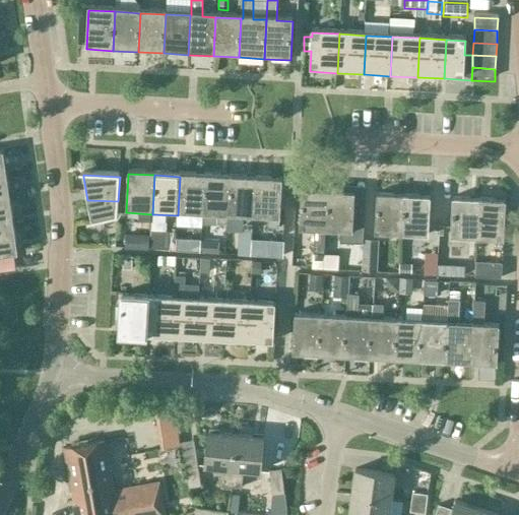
[(205,178),(180,177),(178,215),(203,216),(205,178)]
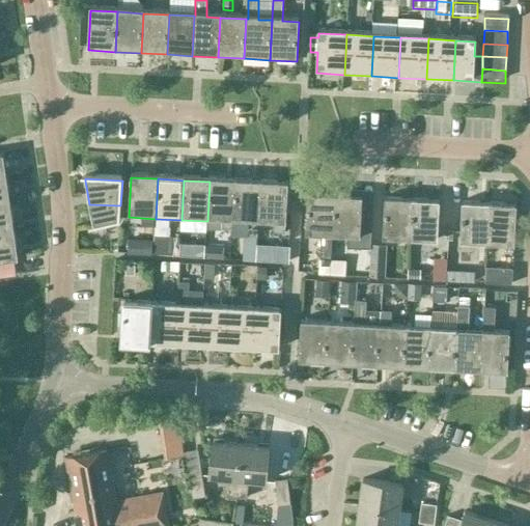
[(232,232),(233,223),(235,183),(210,182),(207,221),(223,222),(222,232),(232,232)]
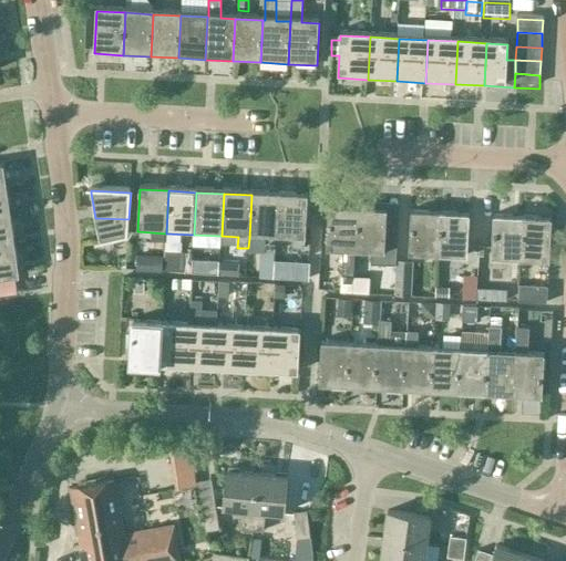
[(276,256),(277,239),(279,197),(251,195),(249,238),(267,239),(266,256),(276,256)]
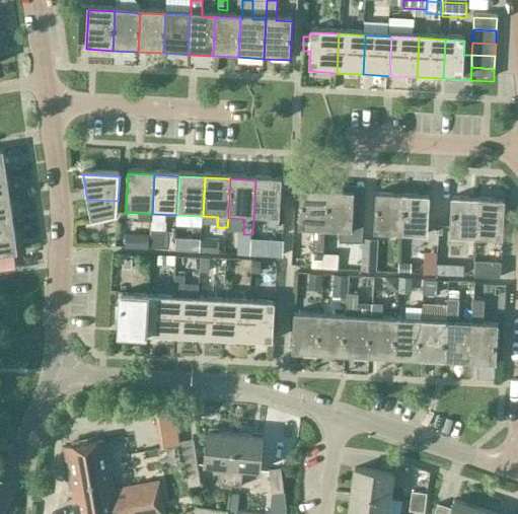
[(0,179),(0,206),(11,205),(7,179),(0,179)]
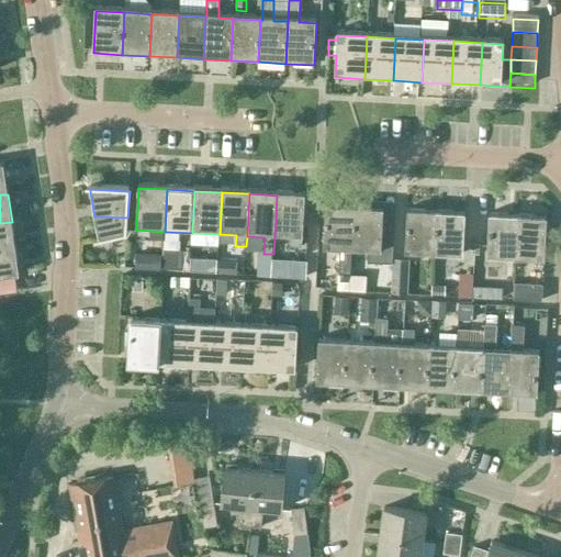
[(275,237),(290,238),(290,249),(302,251),(304,197),(277,196),(275,237)]
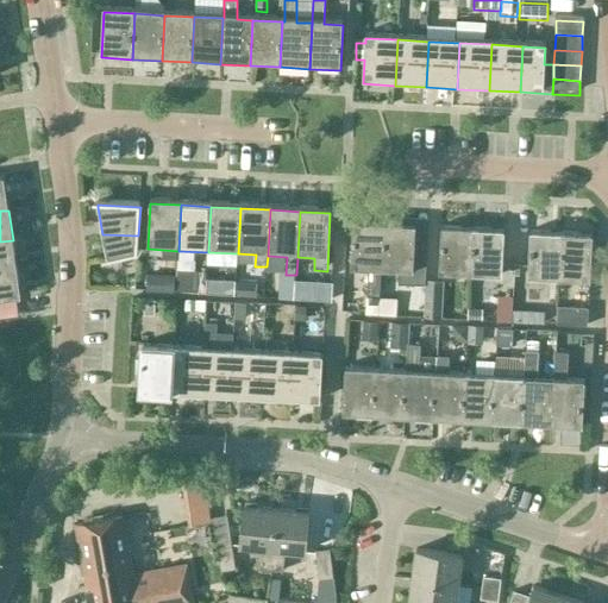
[(425,289),(426,284),(430,223),(403,221),(402,228),(384,227),(382,274),(400,275),(399,288),(425,289)]
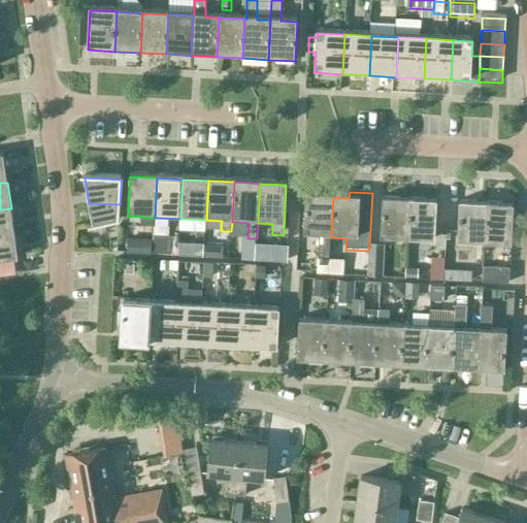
[(331,237),(333,197),(306,196),(304,235),(321,236),(319,276),(329,278),(331,237)]
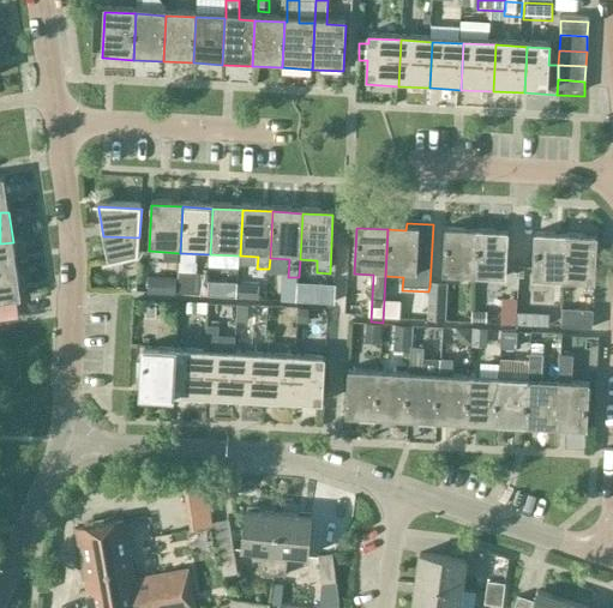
[(443,278),(474,281),(476,234),(445,233),(443,278)]
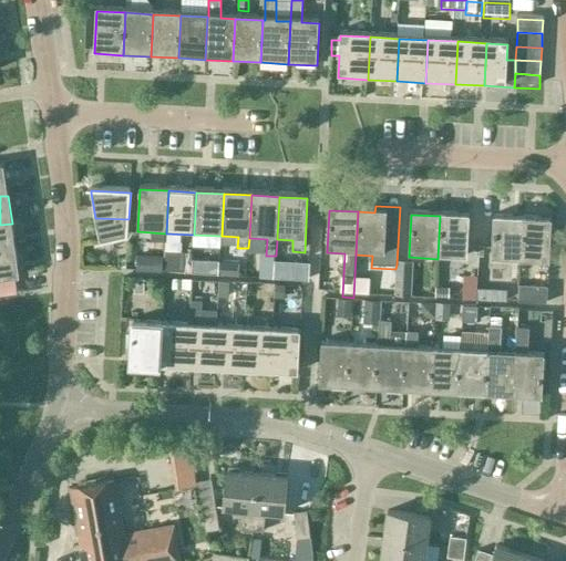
[(438,259),(465,260),(467,218),(440,216),(438,259)]
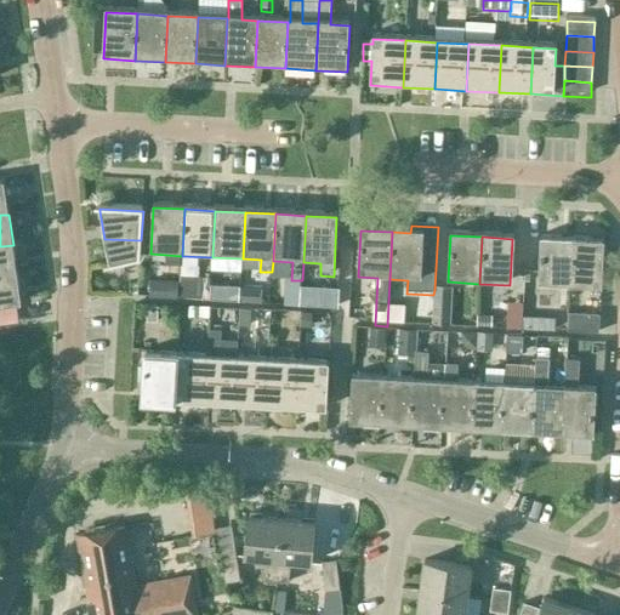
[(140,262),(141,240),(104,239),(111,268),(140,262)]
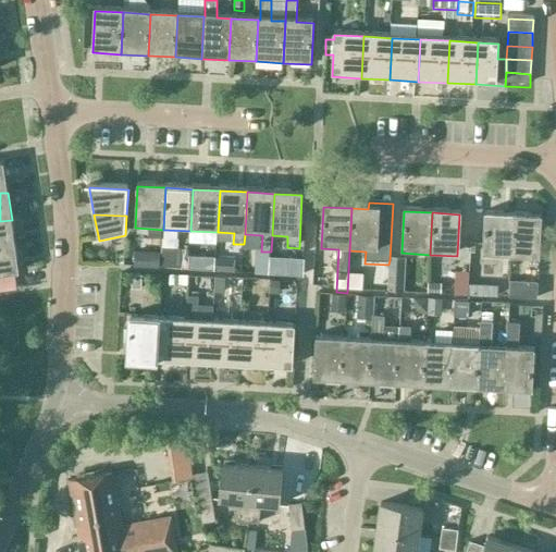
[(484,257),(511,259),(514,217),(486,216),(484,257)]
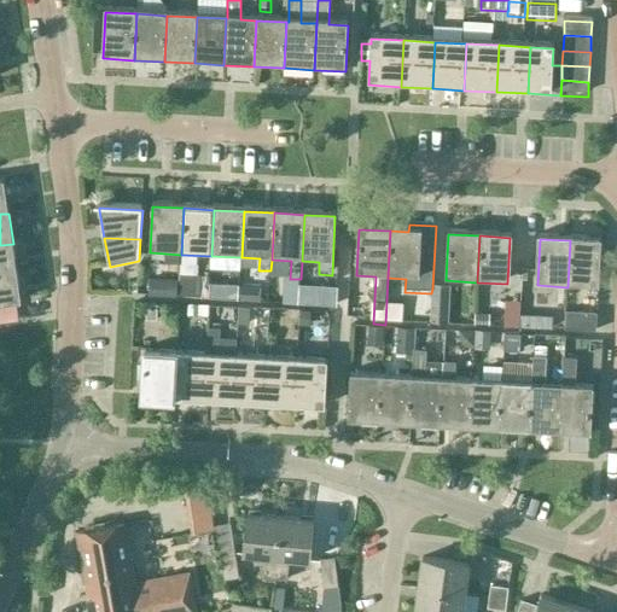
[(570,240),(568,287),(599,289),(601,243),(570,240)]
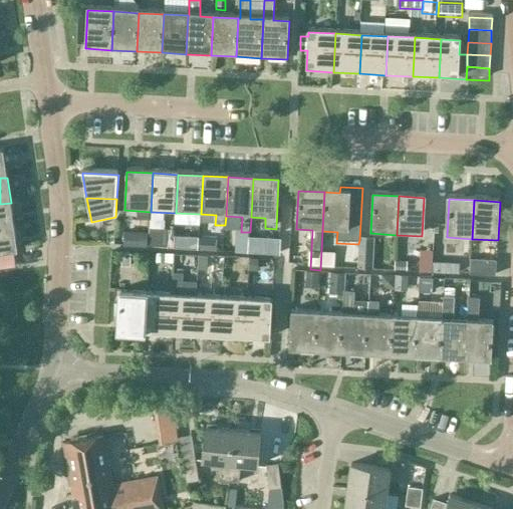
[(0,204),(0,229),(14,228),(11,203),(0,204)]
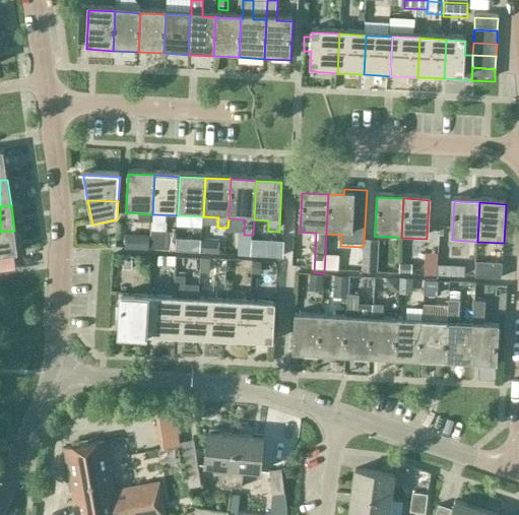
[(168,228),(151,227),(151,238),(152,238),(151,254),(176,255),(177,236),(168,235),(168,228)]
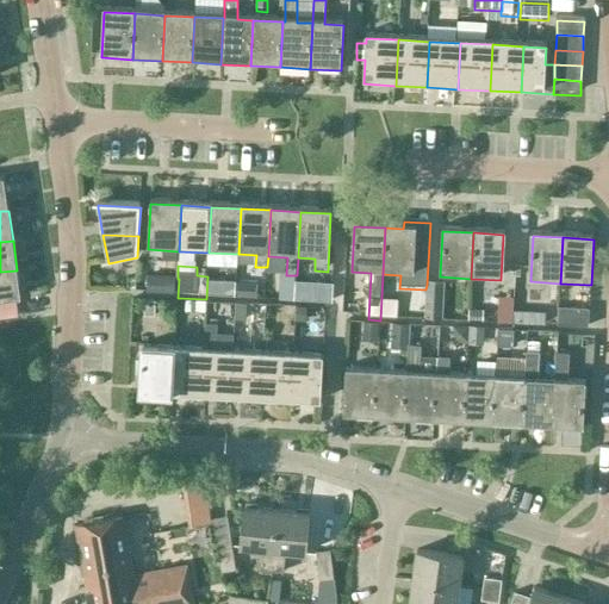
[(17,271),(0,272),(0,303),(17,300),(22,300),(17,271)]
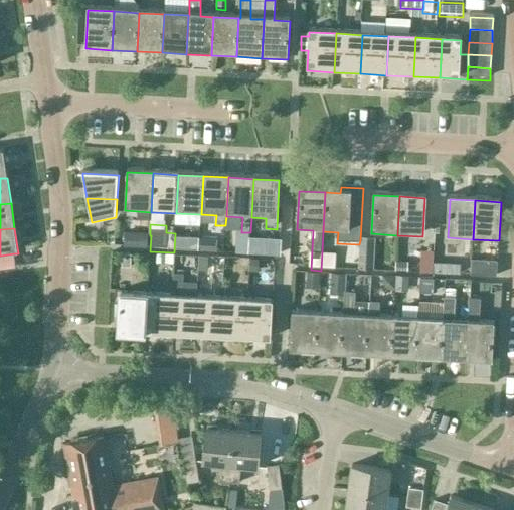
[(145,236),(132,236),(132,248),(144,249),(145,236)]
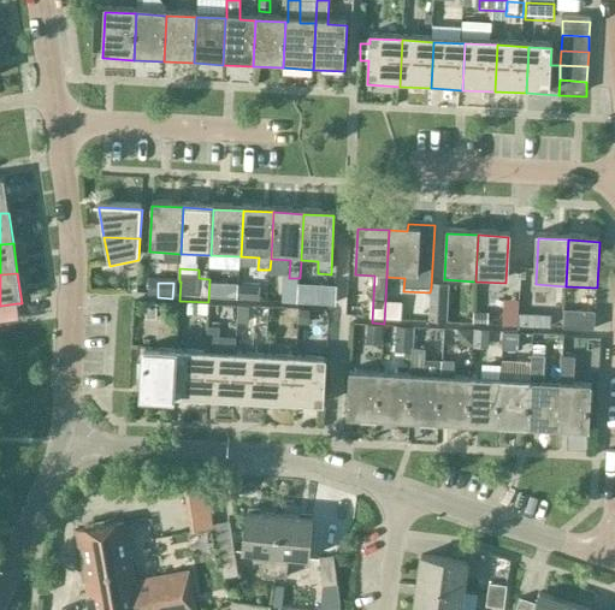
[(431,288),(430,292),(432,292),(430,326),(448,326),(450,289),(431,288)]
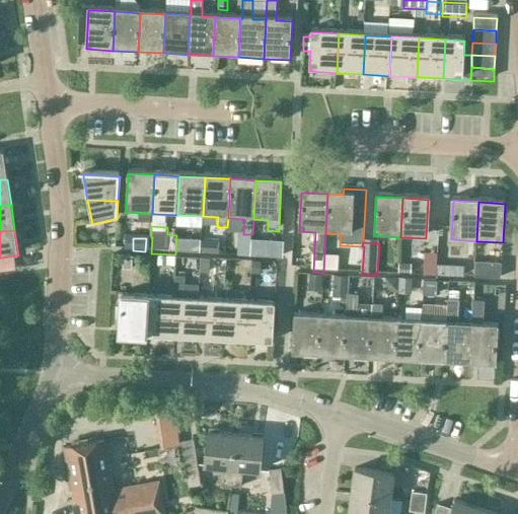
[(218,246),(205,246),(204,257),(217,258),(218,246)]
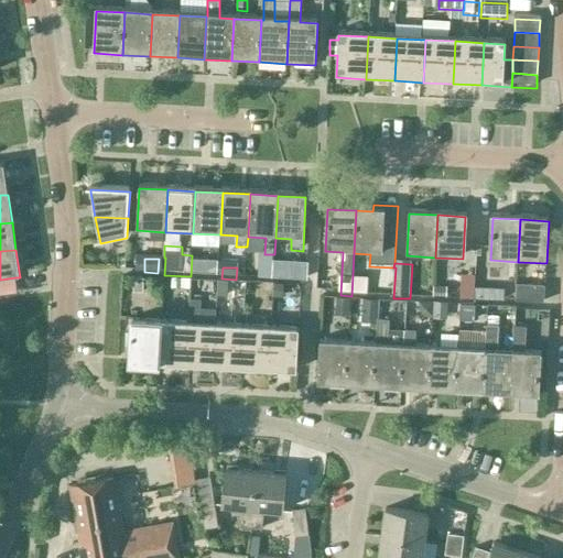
[(288,271),(274,270),(273,281),(287,281),(288,271)]
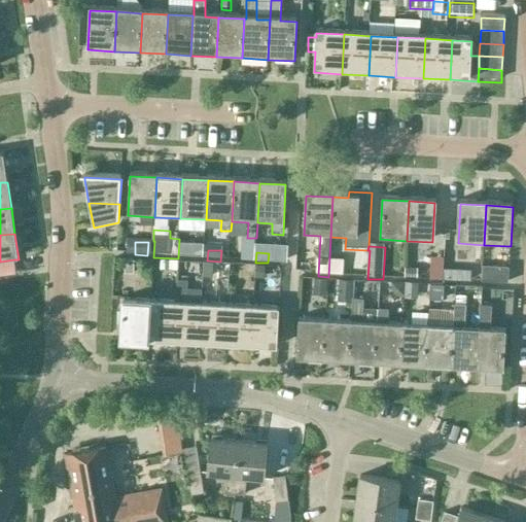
[(14,259),(0,262),(0,277),(18,275),(14,259)]
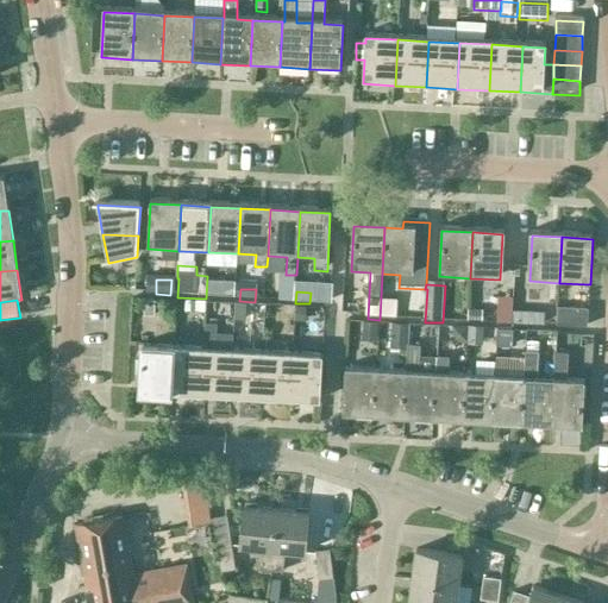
[(156,303),(145,303),(145,319),(156,320),(156,303)]
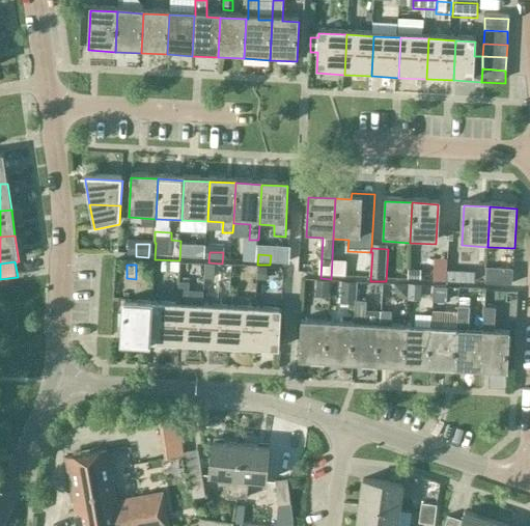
[(179,266),(163,265),(162,275),(179,276),(179,266)]
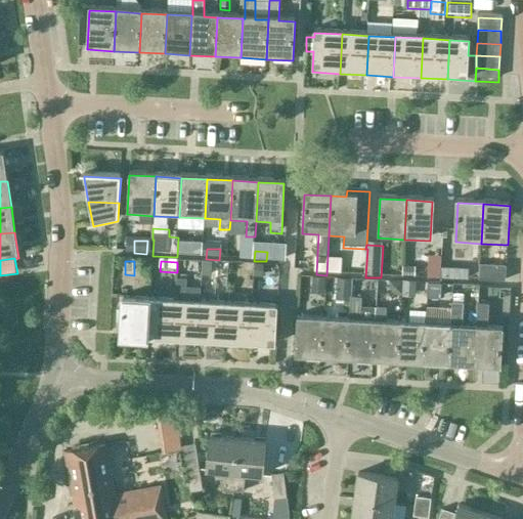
[(213,264),(203,263),(202,277),(212,278),(213,264)]
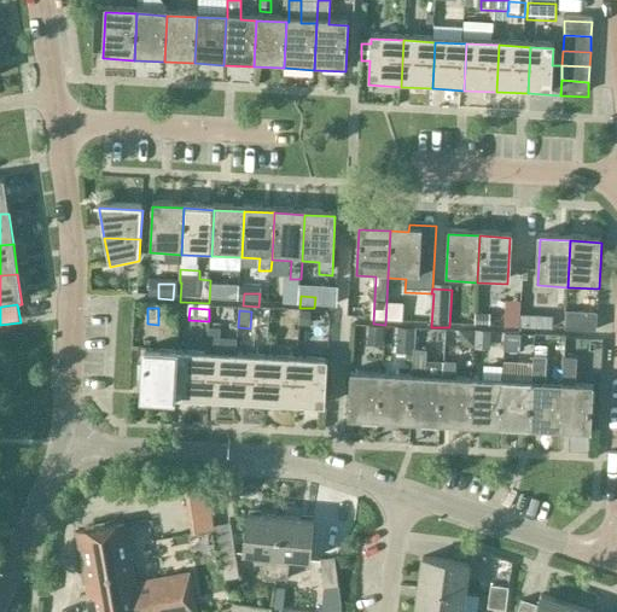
[(597,334),(598,318),(566,316),(565,333),(597,334)]
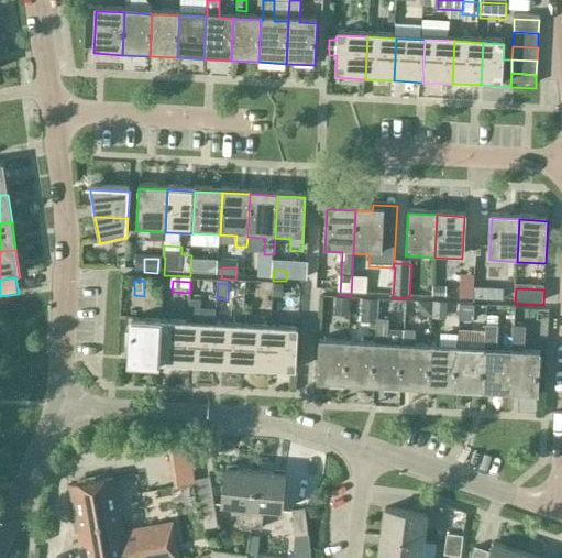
[(503,303),(503,293),(493,293),(493,303),(503,303)]
